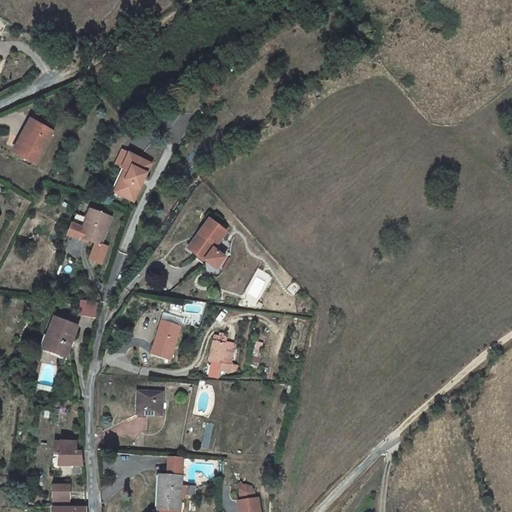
[(58,66),(64,55),(61,53),(54,64),(58,66)]
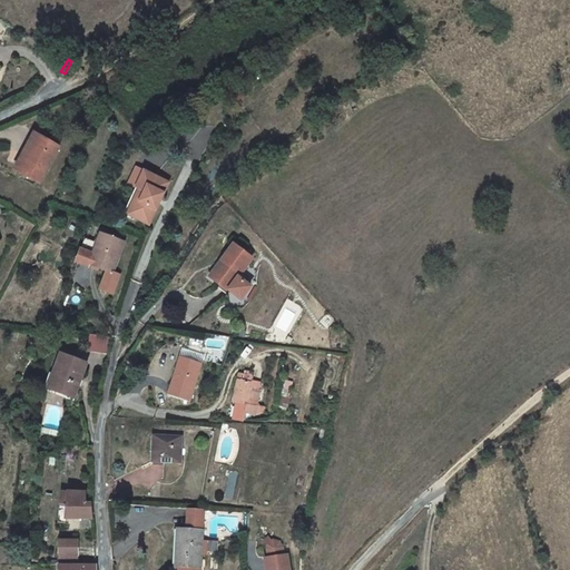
[(71,61),(65,74),(74,79),(81,67),(71,61)]
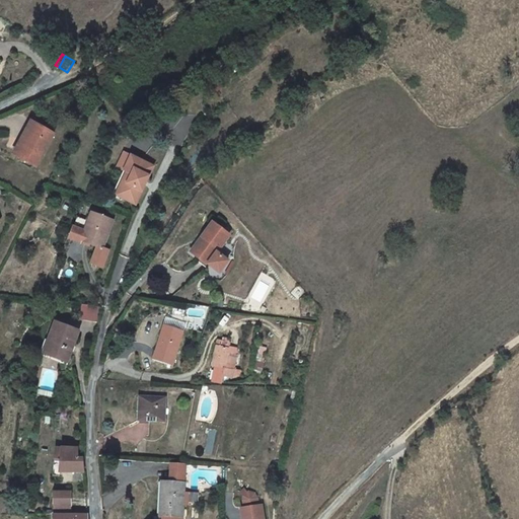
[(28,140),(40,122),(34,119),(23,137),(28,140)]
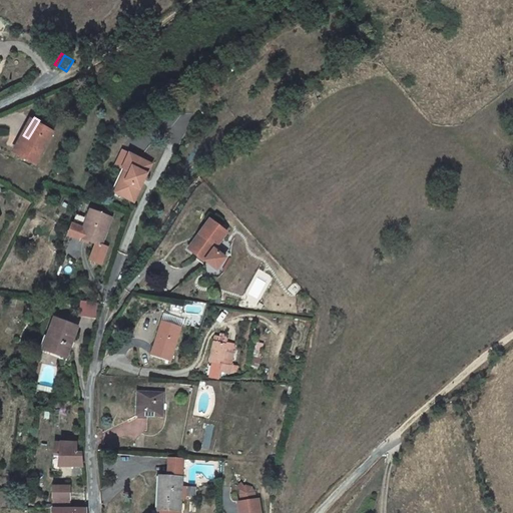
[(39,120),(28,138),(20,151),(38,162),(58,130),(39,120)]
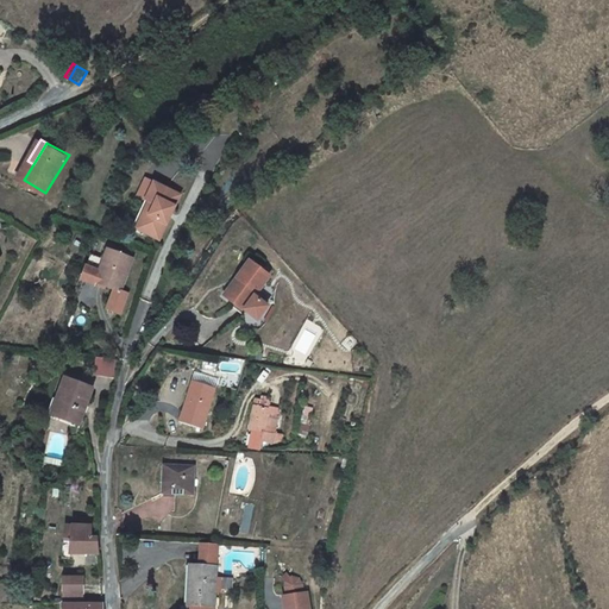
[(149,198),(157,180),(149,176),(140,194),(149,198)]
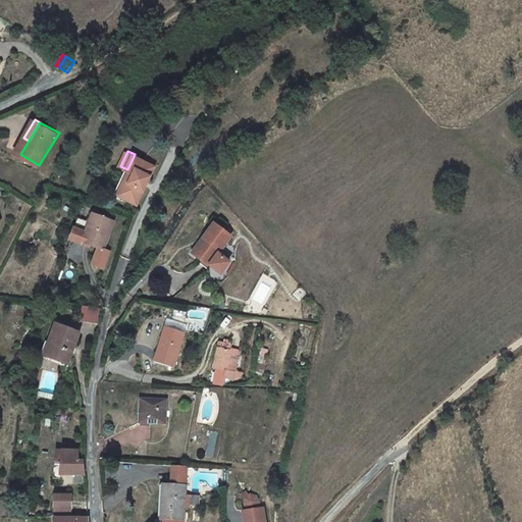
[(150,180),(157,165),(135,154),(127,169),(116,192),(139,203),(148,184),(146,183),(148,179),(150,180)]
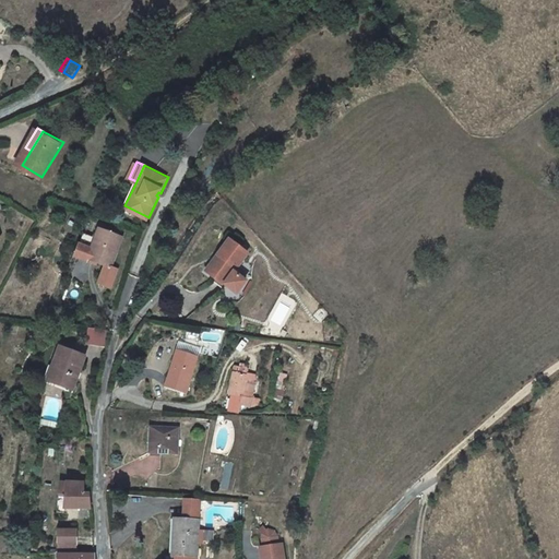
[(95,227),(91,239),(87,250),(73,246),(69,257),(83,262),(84,259),(108,268),(119,236),(95,227)]
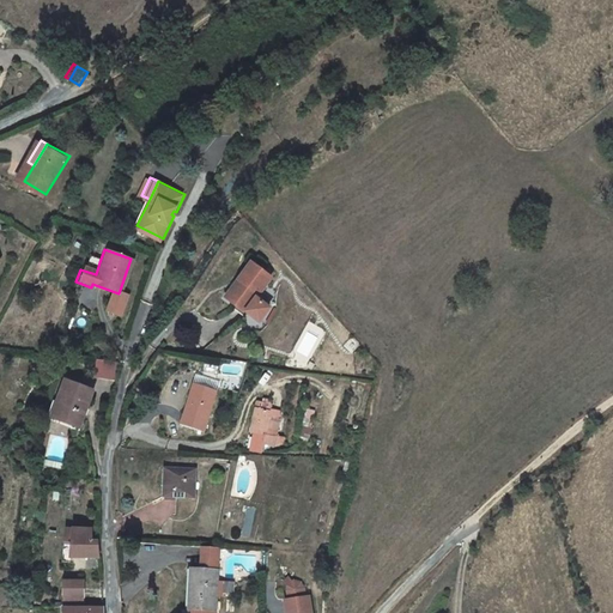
[(265,269),(243,256),(231,274),(235,277),(224,295),(256,315),(266,301),(252,291),(265,269)]
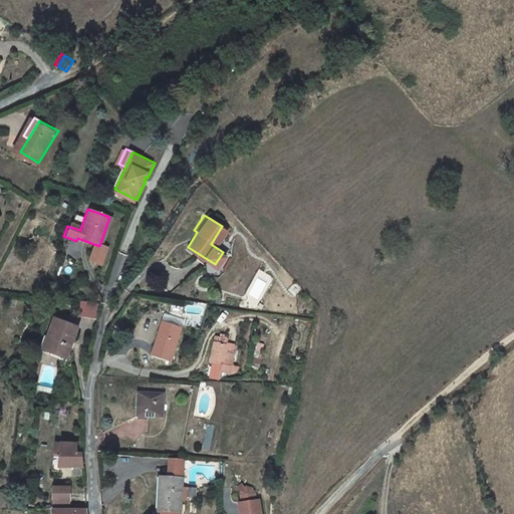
[(70,216),(67,226),(80,230),(83,220),(70,216)]
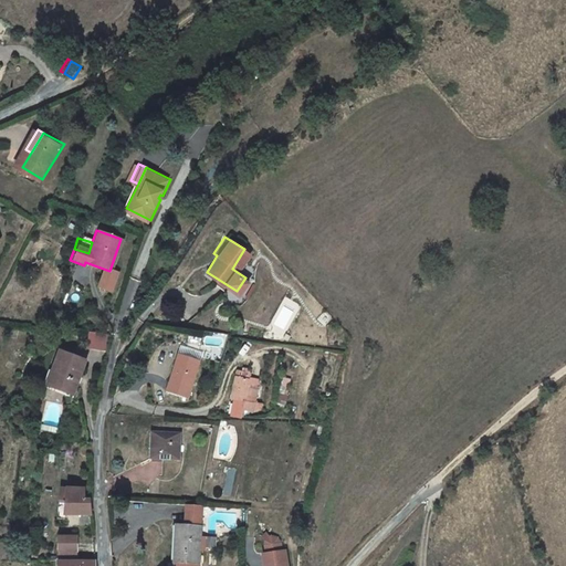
[(213,253),(202,270),(207,272),(217,255),(213,253)]
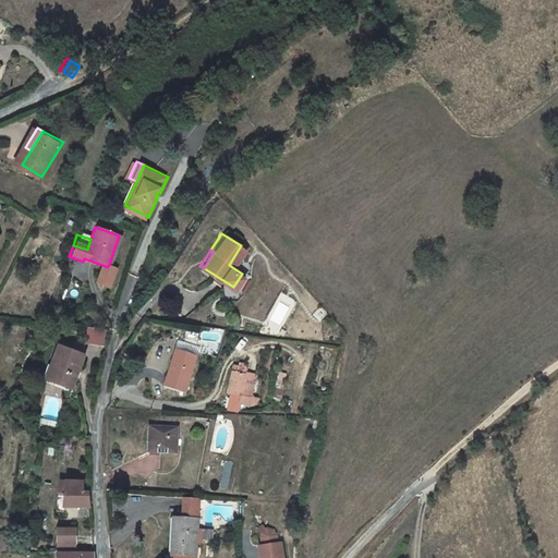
[(109,343),(113,330),(89,328),(89,343),(109,343)]
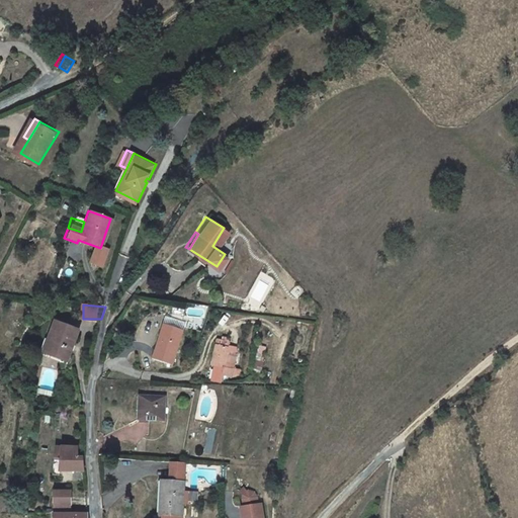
[(180,319),(155,317),(151,359),(175,362),(180,319)]
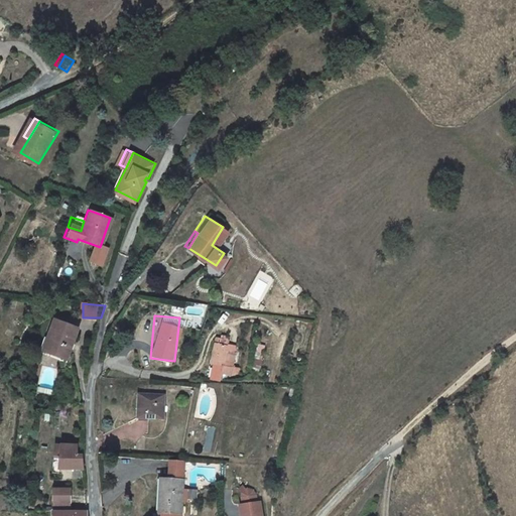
[(50,319),(40,348),(66,357),(76,329),(50,319)]
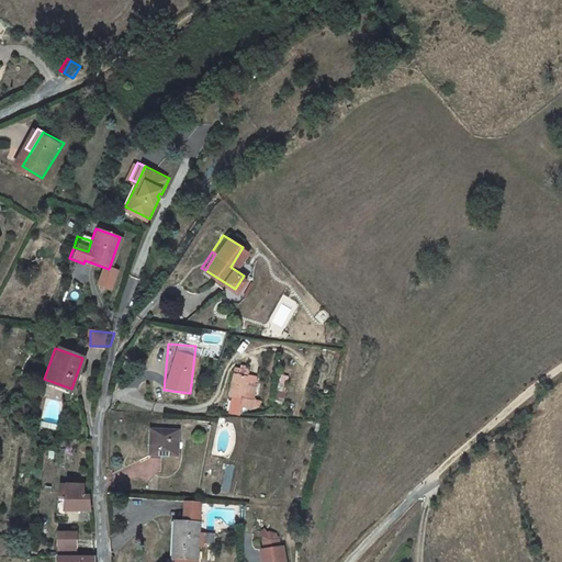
[(248,371),(238,370),(236,394),(236,401),(249,402),(251,371),(248,371)]
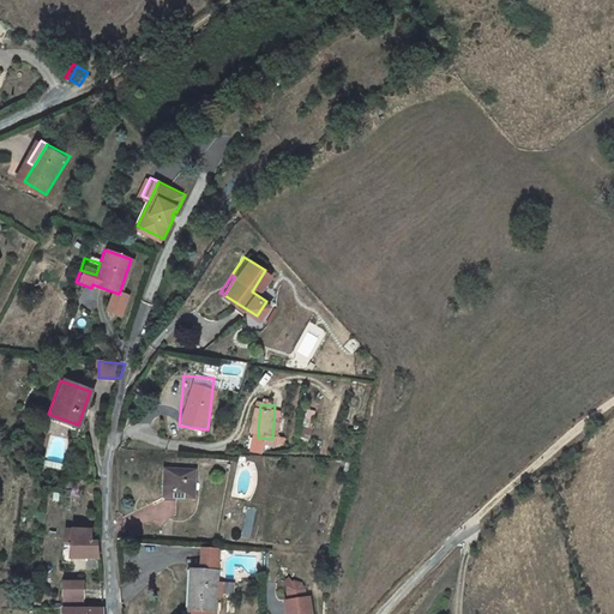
[(196,469),(167,469),(166,499),(194,499),(196,469)]
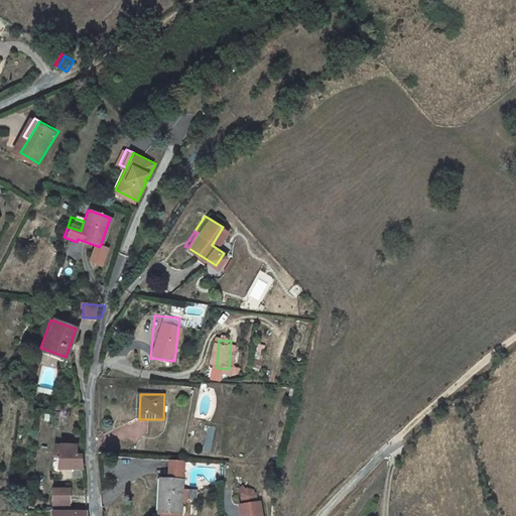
[(61,468),(83,469),(81,456),(76,456),(76,444),(60,443),(54,443),(53,456),(53,472),(61,473),(61,468)]
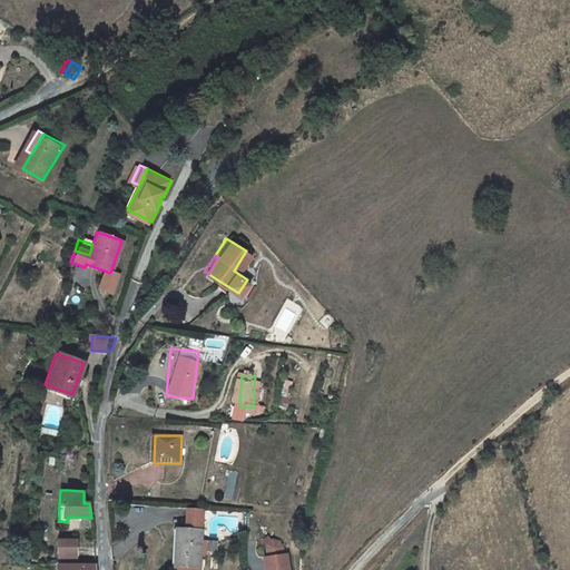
[(196,507),(177,504),(178,530),(173,530),(174,563),(173,569),(202,569),(202,562),(198,562),(196,507)]
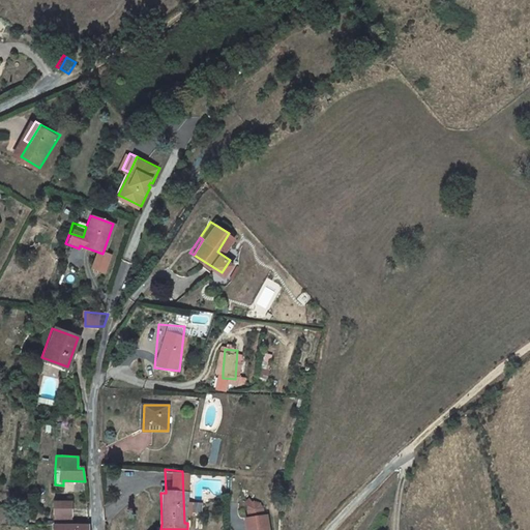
[(243,516),(245,529),(267,529),(264,511),(258,512),(257,510),(258,510),(258,509),(259,508),(259,507),(259,506),(259,504),(258,503),(258,502),(257,502),(257,501),(256,501),(255,500),(254,500),(253,500),(252,500),(251,500),(249,500),(248,501),(247,502),(243,501),(241,504),(246,506),(246,507),(246,508),(246,509),(247,510),(248,511),(249,512),(249,514),(243,516)]
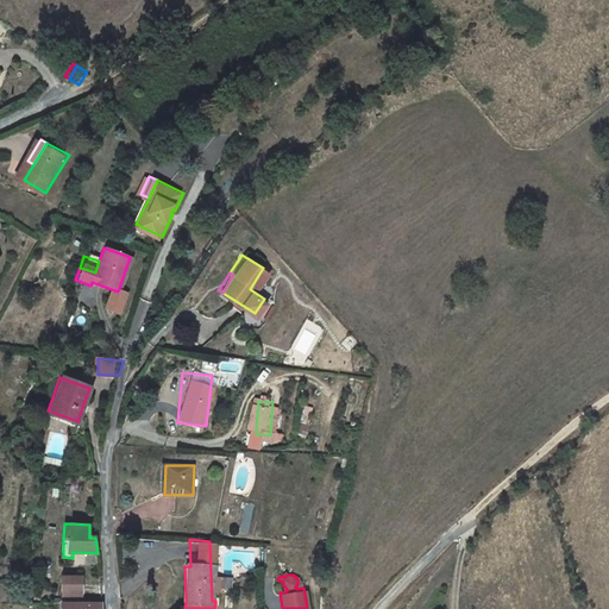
[(81,581),(62,581),(62,592),(81,592),(81,581)]
